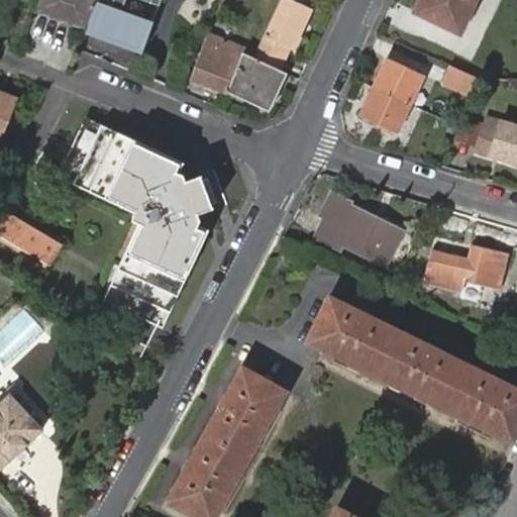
[(38,0),(36,7),(52,12),(49,17),(87,30),(98,0),(38,0)]
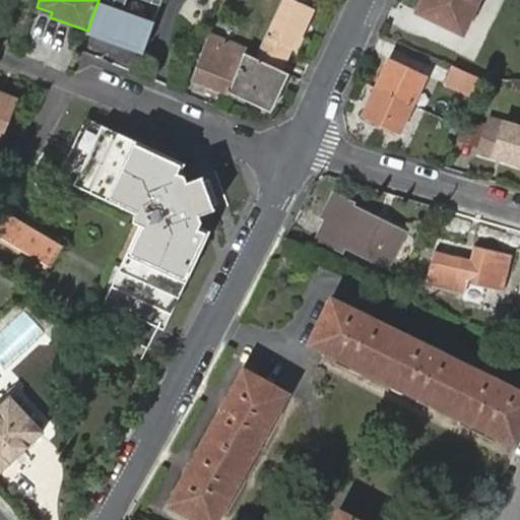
[(99,0),(87,30),(141,51),(152,20),(121,8),(124,0),(147,0),(158,4),(159,0),(111,0),(110,4),(99,0)]
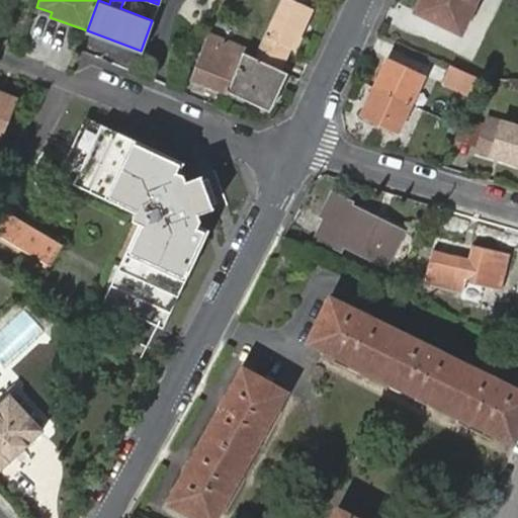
[(245,0),(223,0),(211,27),(222,32),(235,3),(243,7),(245,0)]
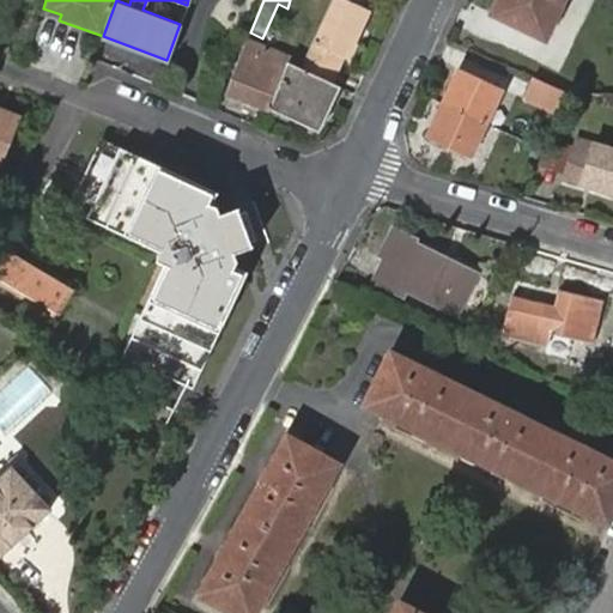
[(334,0),(299,68),(329,82),(343,58),(346,60),(370,11),(346,0),(334,0)]
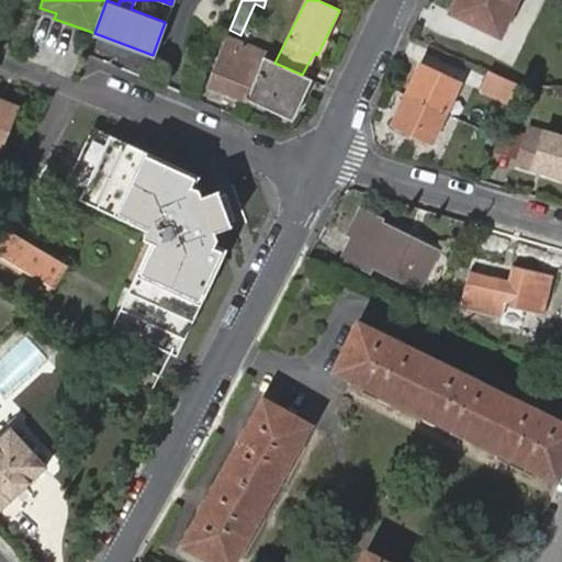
[(498,36),(515,0),(457,0),(451,13),(498,36)]
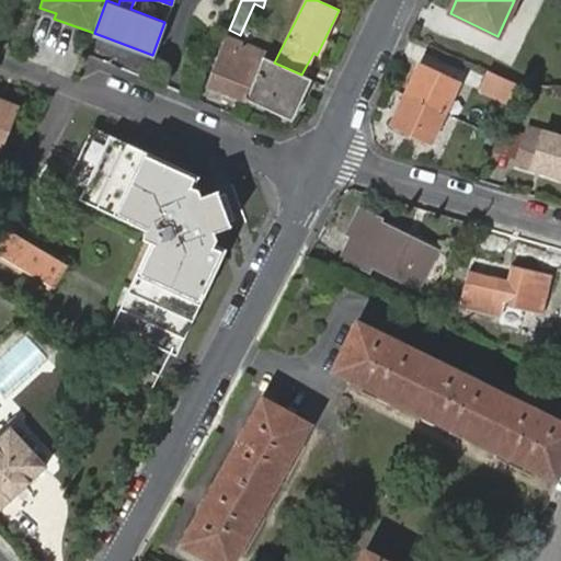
[(38,13),(54,19),(56,13),(39,8),(38,13)]
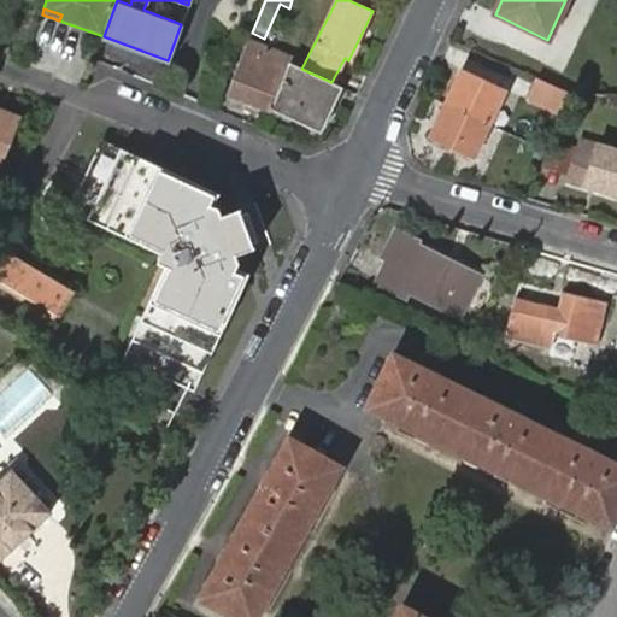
[(230,93),(272,110),(292,64),(293,60),(251,42),(230,93)]
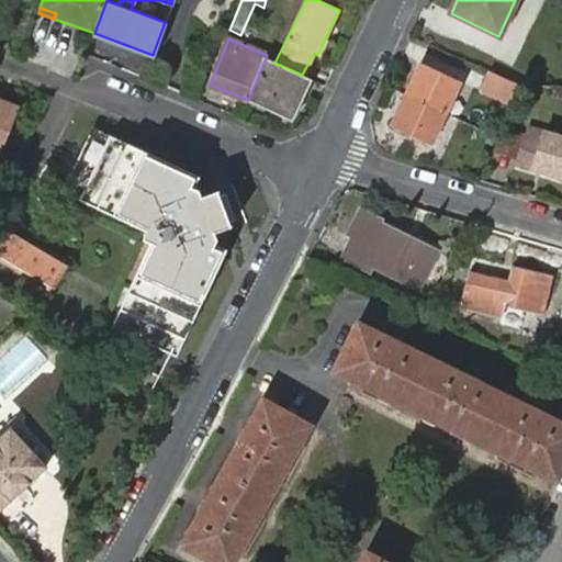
[(293,121),(312,80),(302,75),(274,63),(266,58),(248,100),(293,121)]
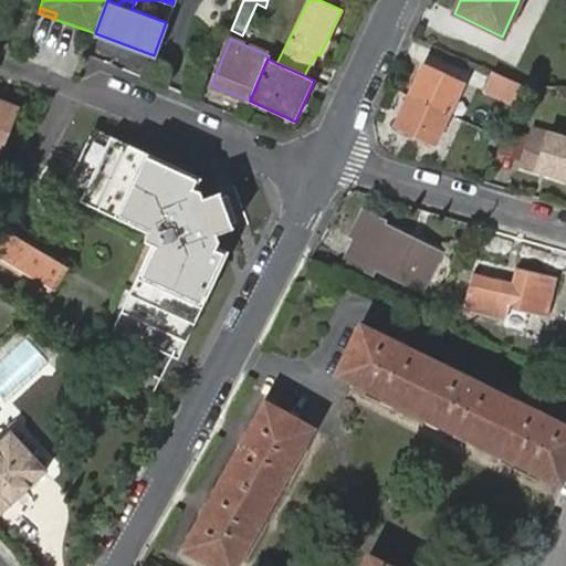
[(425,64),(409,96),(447,114),(462,82),(425,64)]
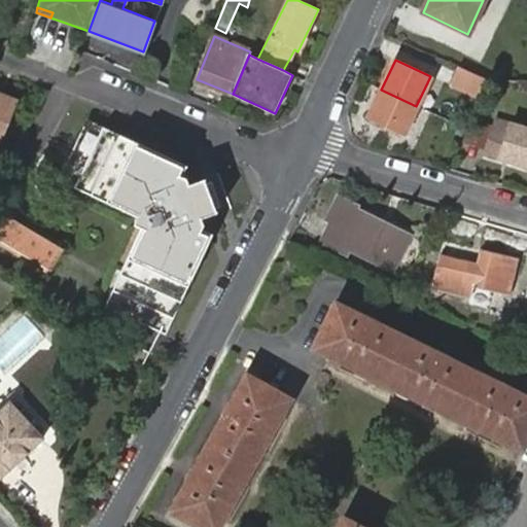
[(478,99),(486,80),(458,67),(450,86),(478,99)]
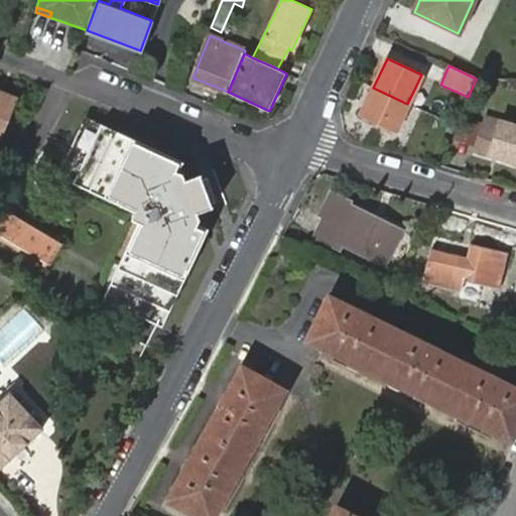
[(407,104),(373,88),(360,116),(394,131),(407,104)]
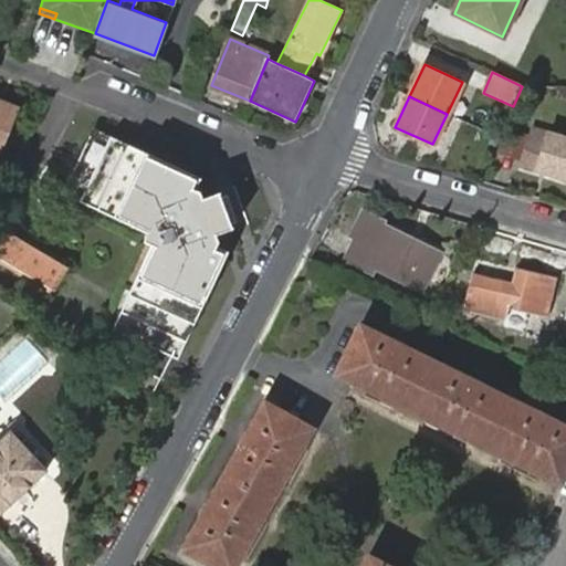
[(0,153),(18,109),(0,102),(0,153)]
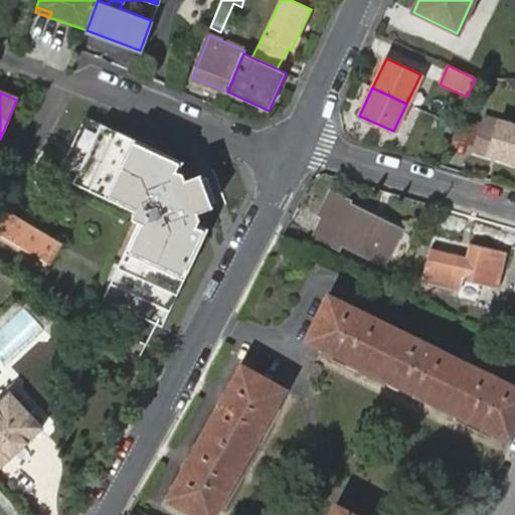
[(514,127),(499,123),(486,119),(476,151),(490,155),(514,162),(514,127)]
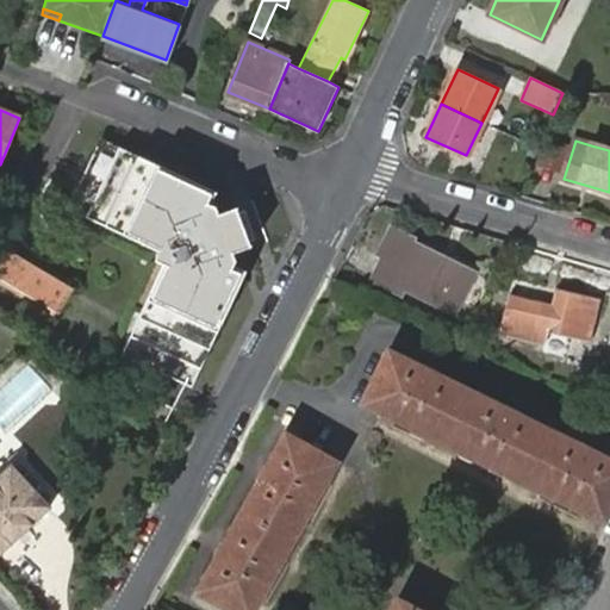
[(85,188),(76,204),(162,244),(156,260),(170,266),(131,352),(188,378),(236,274),(230,272),(235,261),(232,251),(251,246),(237,207),(218,215),(216,206),(204,201),(207,195),(103,147),(87,181),(85,188)]
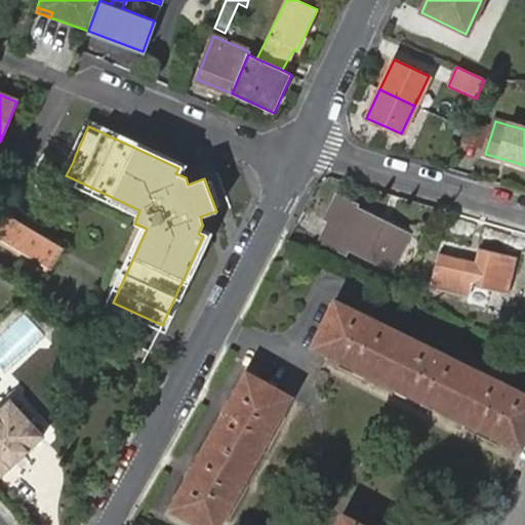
[(407,237),(344,204),(334,226),(330,224),(321,242),(346,254),(349,250),(390,271),(407,237)]
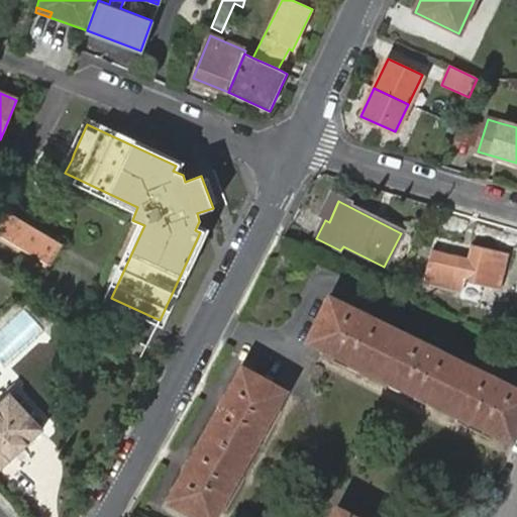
[(0,210),(0,233),(48,263),(58,246),(60,242),(2,208),(0,210)]
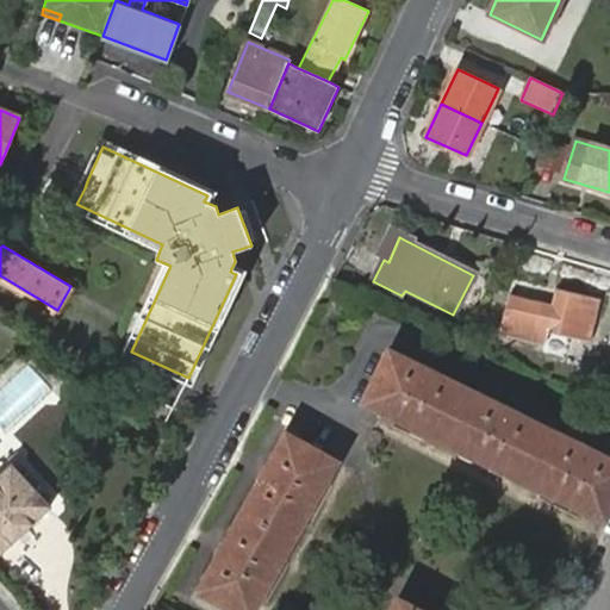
[(509,293),(499,332),(543,343),(547,330),(590,341),(599,299),(555,288),(552,304),(509,293)]
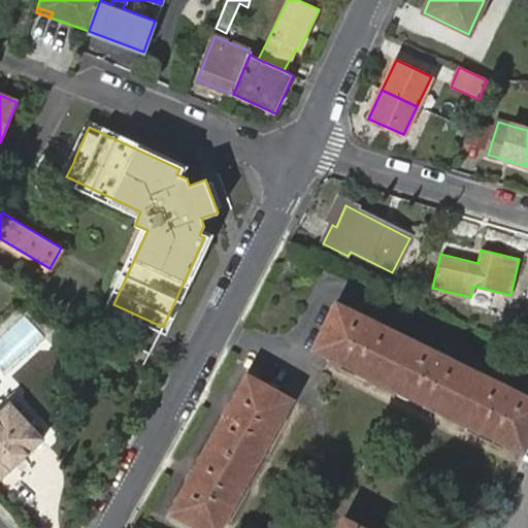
[(527,399),(335,304),(314,349),(522,452),(527,437),(527,399)]
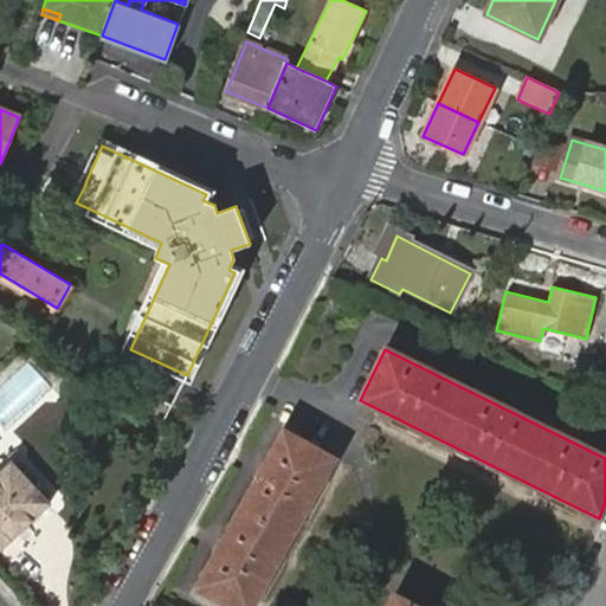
[(0,386),(0,425),(8,432),(51,381),(24,359),(0,386)]
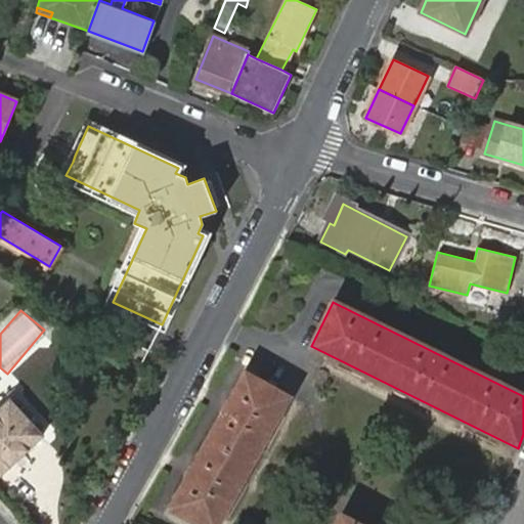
[(148,352),(127,339),(118,353),(139,366),(148,352)]
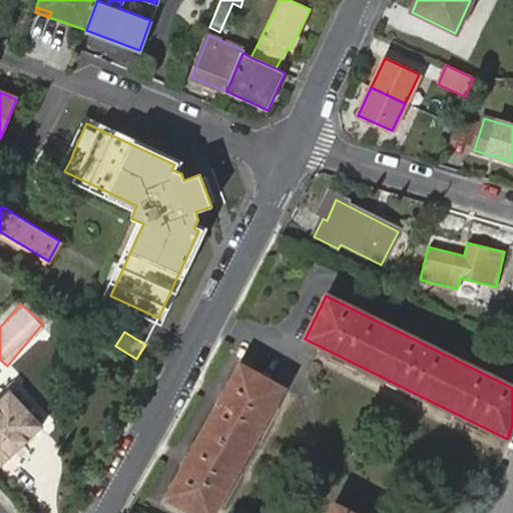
[(167,496),(172,499),(197,512),(213,512),(217,507),(284,389),(240,365),(204,431),(167,496)]
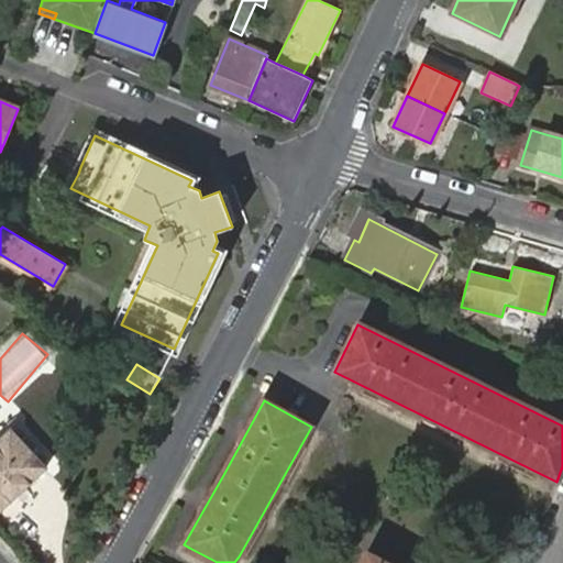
[(45,468),(10,430),(0,438),(0,510),(15,497),(25,487),(45,468)]
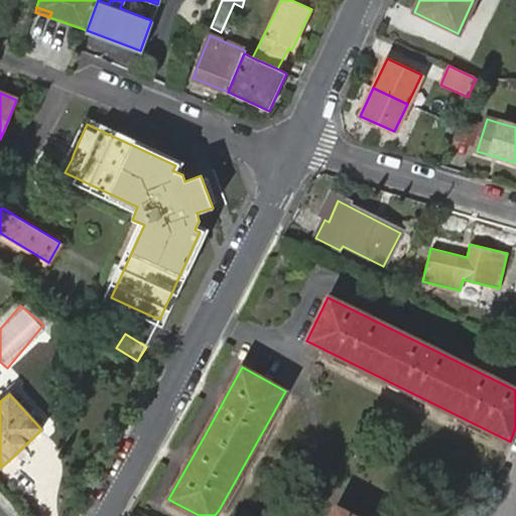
[(355,515),(337,506),(331,515),(355,515)]
